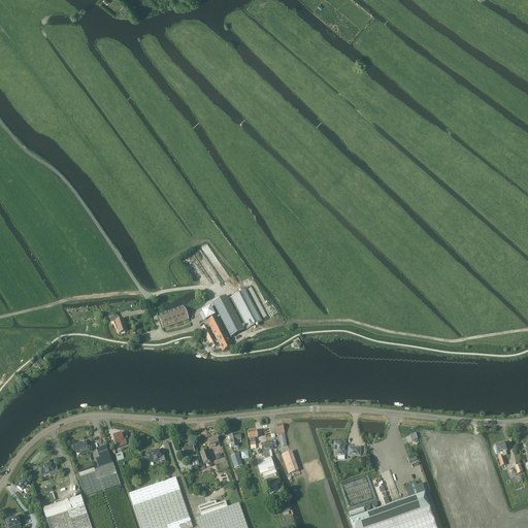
[(119,11),(123,15),(128,11),(124,6),(119,11)]
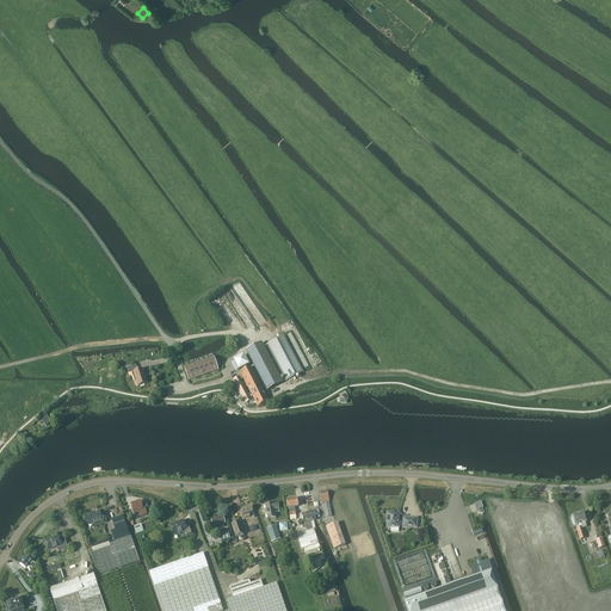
[(267,345),(287,381),(304,371),(285,337),(267,345)]
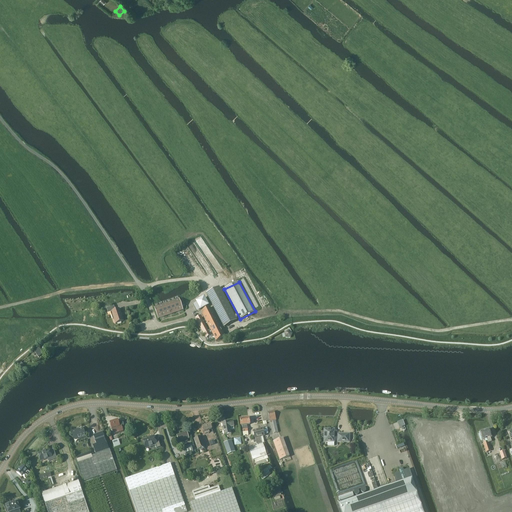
[(234,322),(216,289),(207,294),(224,327),(234,322)]
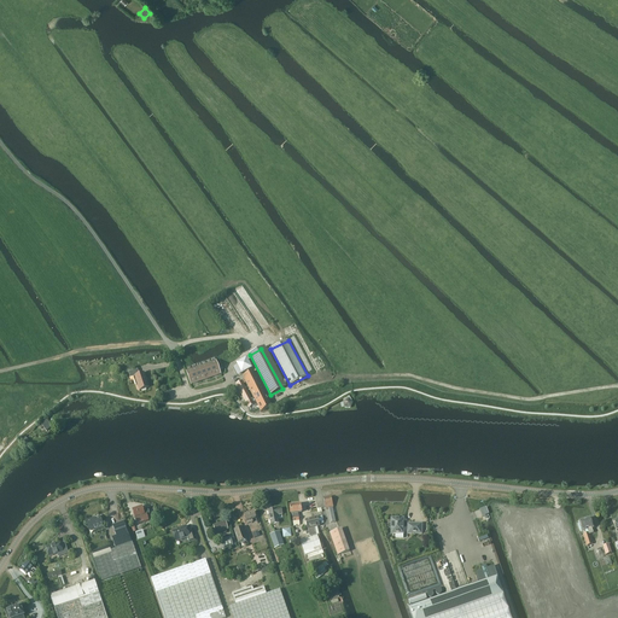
[(238,365),(243,374),(252,369),(248,360),(238,365)]
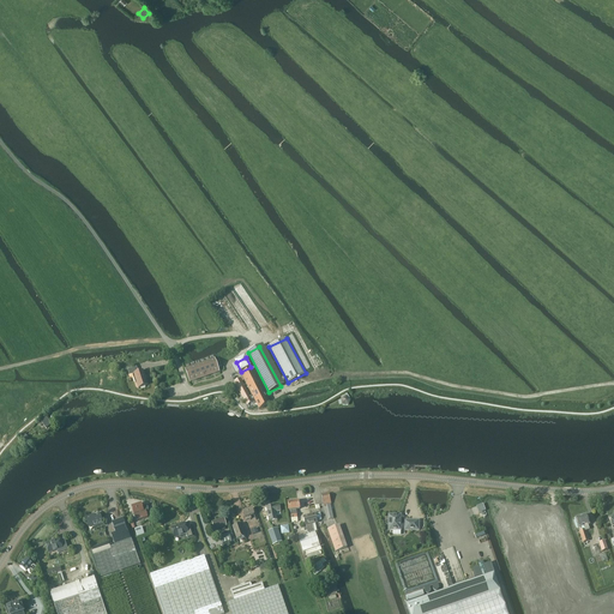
[(215,360),(210,361),(215,373),(220,372),(218,368),(222,367),(220,362),(216,363),(215,360)]
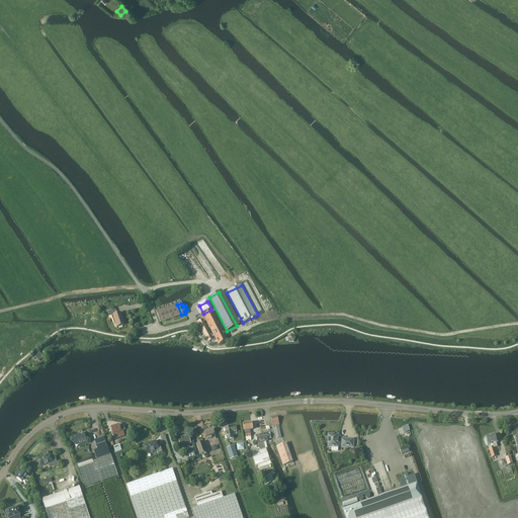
[(122,326),(124,325),(121,313),(117,314),(115,310),(108,312),(109,317),(113,316),(114,319),(113,319),(114,323),(115,323),(117,327),(118,327),(119,328),(122,326)]
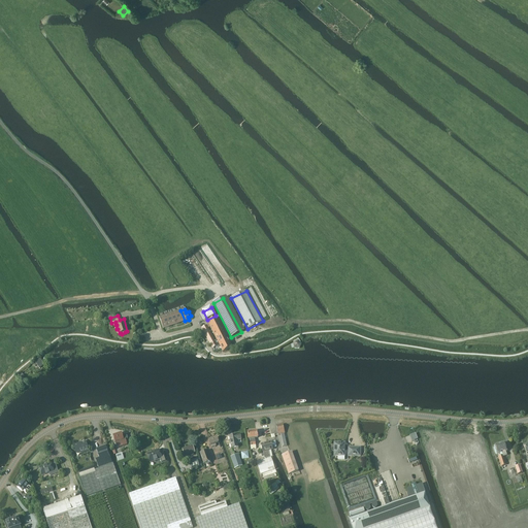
[(208,322),(218,340),(215,341),(207,326),(202,328),(212,349),(218,345),(218,347),(221,345),(224,352),(232,348),(217,317),(208,322)]
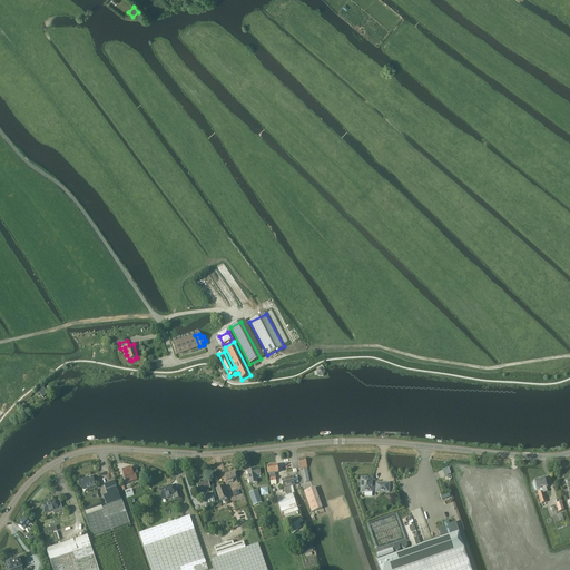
[(38,391),(42,397),(48,394),(43,386),(38,391)]
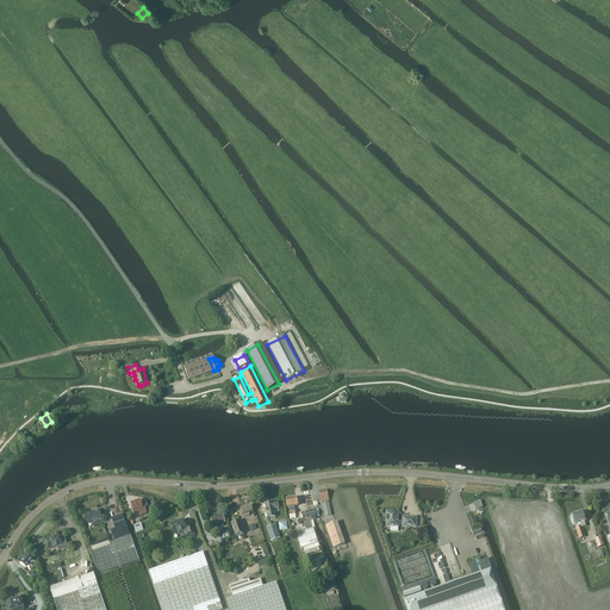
[(322,503),(323,503),(329,502),(329,500),(327,491),(319,492),(322,503)]
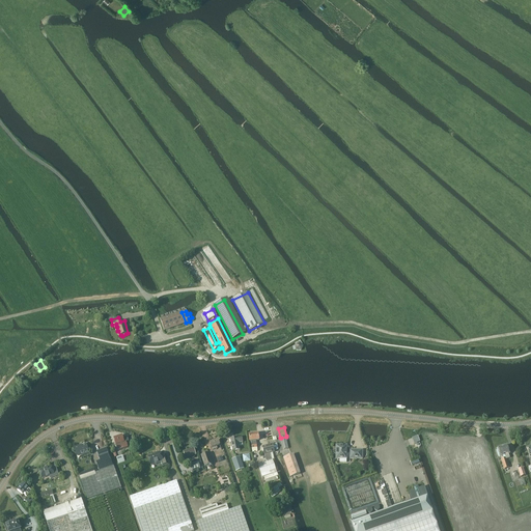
[(252,449),(257,448),(256,444),(256,441),(259,441),(258,434),(249,435),(250,442),(251,442),(252,449)]
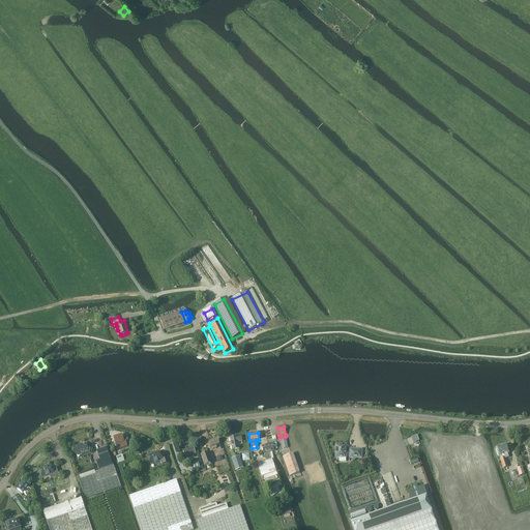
[(123,438),(122,435),(114,437),(118,450),(127,447),(125,441),(128,440),(126,436),(123,438)]
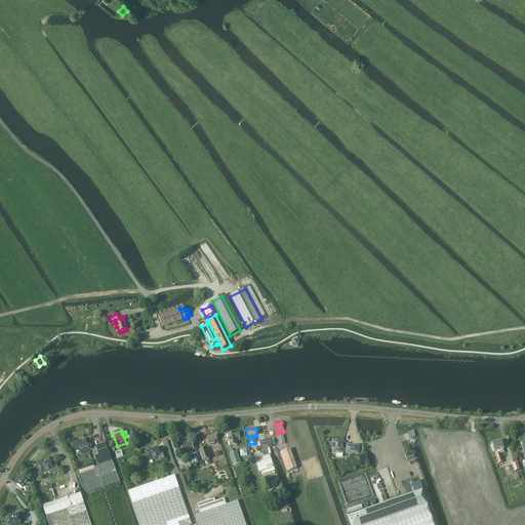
[(240,438),(239,433),(235,433),(228,434),(230,446),(237,445),(236,438),(240,438)]
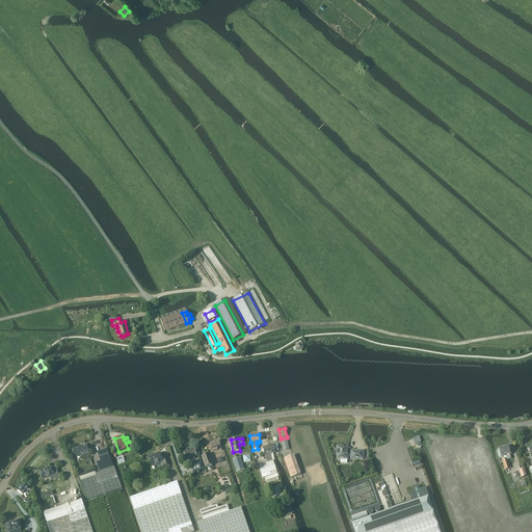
[(218,450),(217,448),(220,447),(218,441),(210,444),(212,449),(213,451),(218,450)]
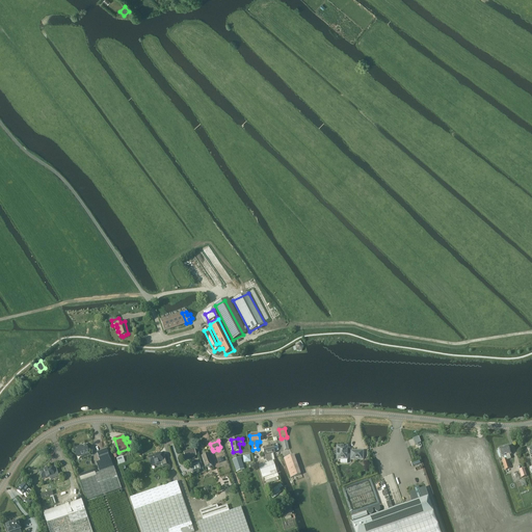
[(89,455),(86,446),(79,449),(79,448),(74,449),(77,457),(81,456),(81,457),(89,455)]
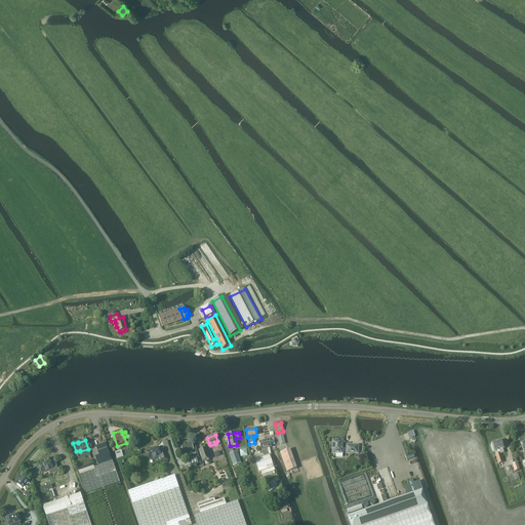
[(272,447),(271,442),(270,440),(259,442),(261,450),(261,449),(264,455),(269,454),(267,448),(272,447)]
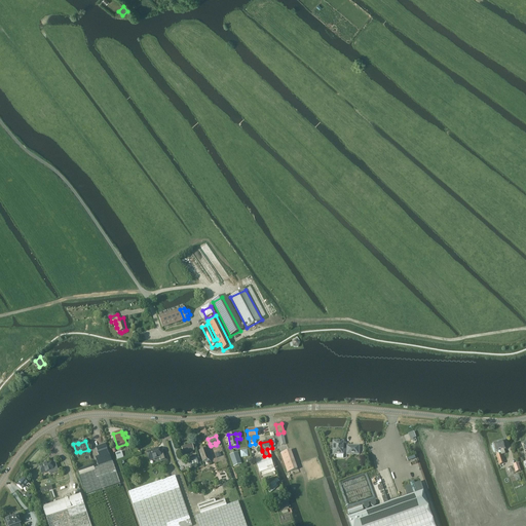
[(340,442),(340,441),(336,441),(336,442),(333,442),(333,446),(331,446),(331,450),(333,450),(333,454),(343,454),(343,451),(347,451),(347,454),(359,454),(359,446),(347,446),(347,447),(343,444),(343,442),(340,442)]
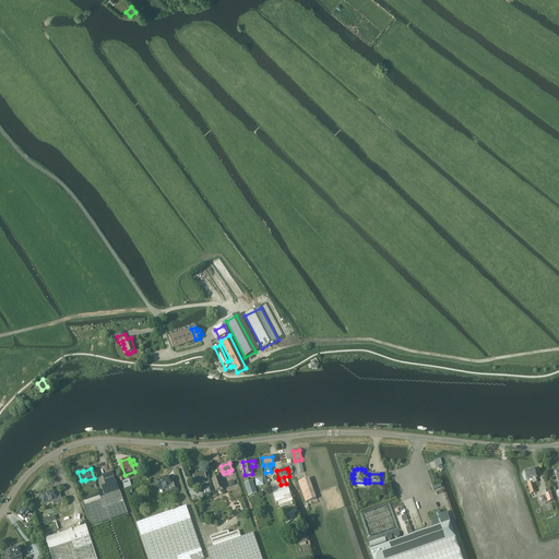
[(536,483),(535,478),(536,477),(534,470),(524,473),(527,480),(532,479),(532,482),(533,484),(536,483)]
